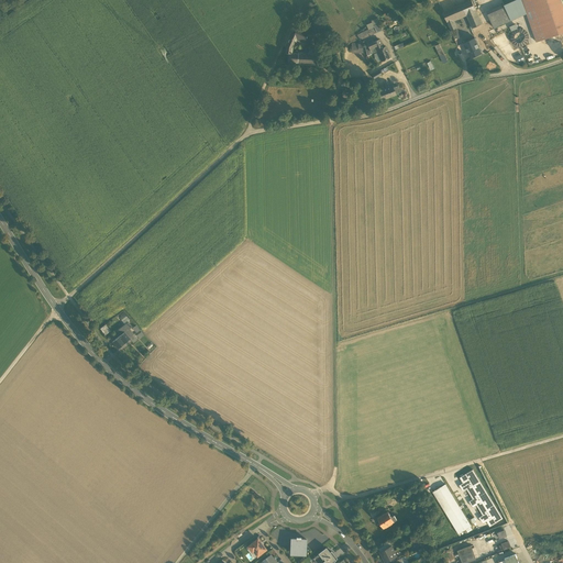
[(453,20),(466,13),(476,10),(471,0),(443,12),(448,22),(453,20)]
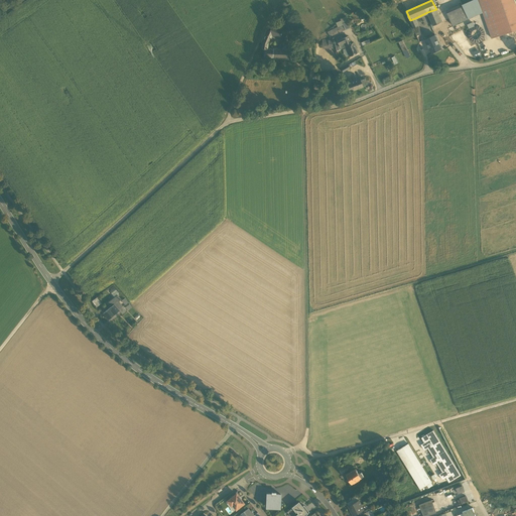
[(471,0),(462,4),(469,18),(483,12),(478,0),(471,0)]
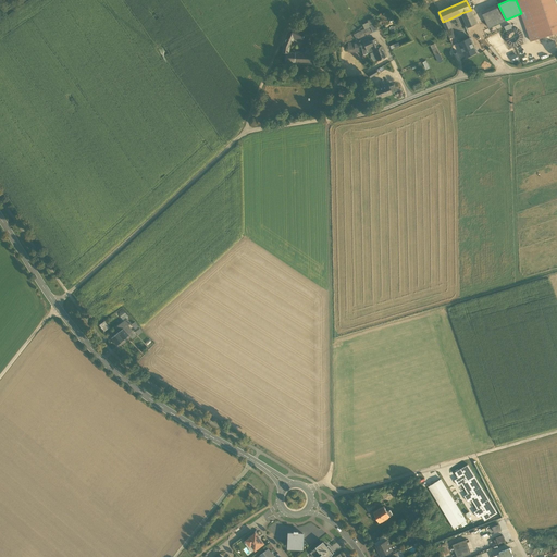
[(556,11),(553,0),(516,0),(521,13),(531,41),(541,38),(553,34),(556,32),(556,11)]
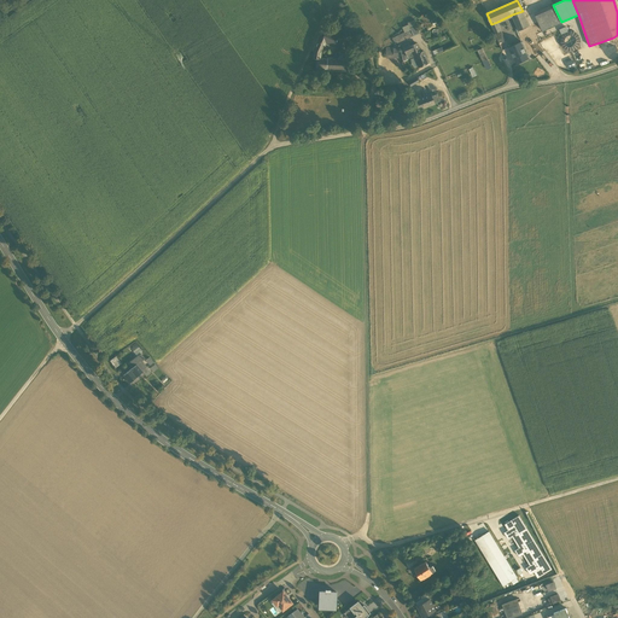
[(561,22),(553,5),(553,4),(535,12),(536,16),(542,30),(561,22)]
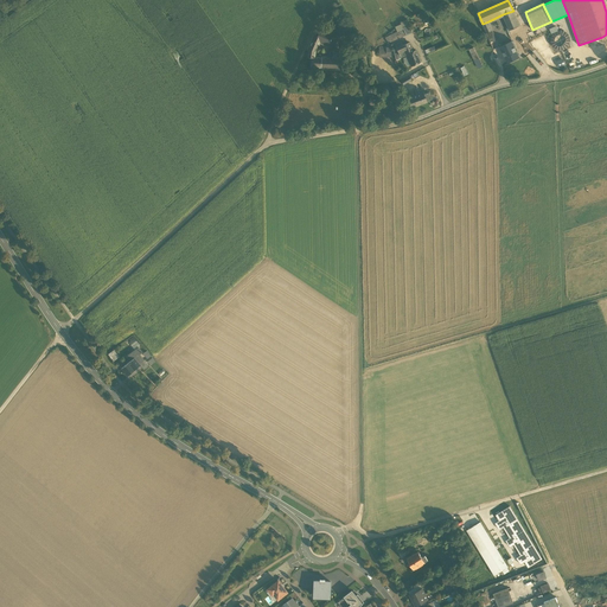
[(503,14),(508,26),(510,31),(510,30),(519,26),(513,11),(503,14)]
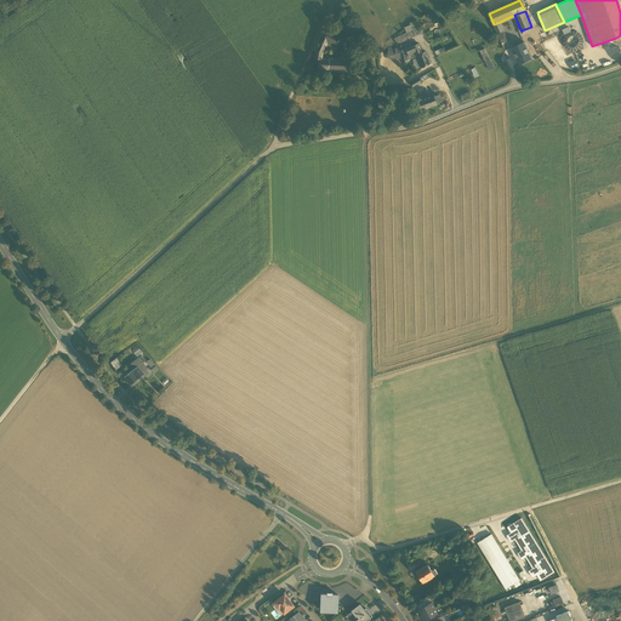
[(503,32),(500,22),(494,24),(497,34),(503,32)]
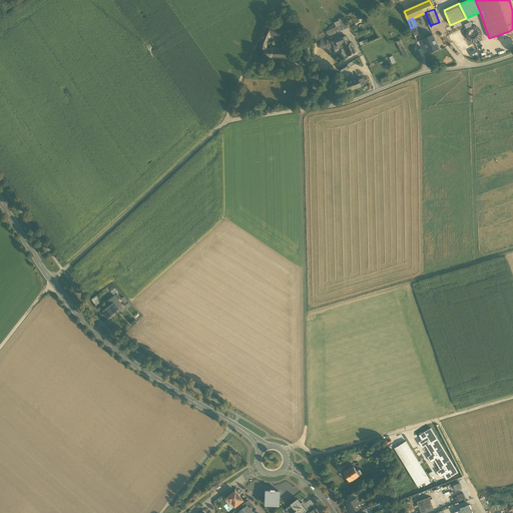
[(349,27),(346,21),(340,23),(341,24),(342,27),(343,30),(349,27)]
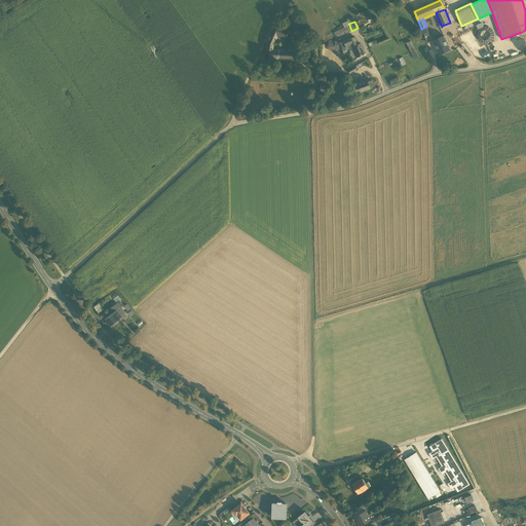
[(277,27),(273,34),(273,35),(277,36),(285,39),(288,31),(277,27)]
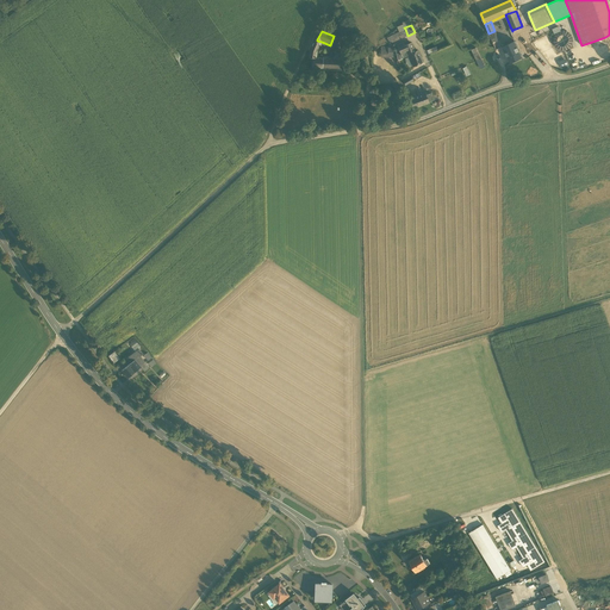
[(570,42),(572,42),(572,37),(570,33),(566,32),(561,31),(558,33),(555,37),(554,41),(556,41),(558,38),(560,35),(564,35),(567,36),(570,38),(570,42)]
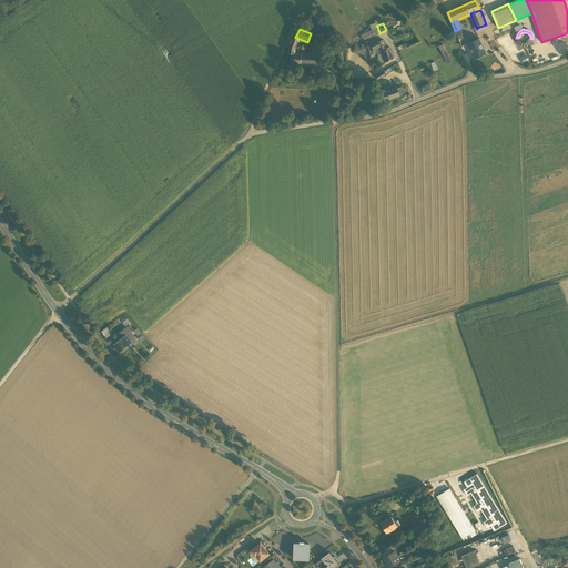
[(318,37),(311,33),(307,42),(315,46),(318,37)]
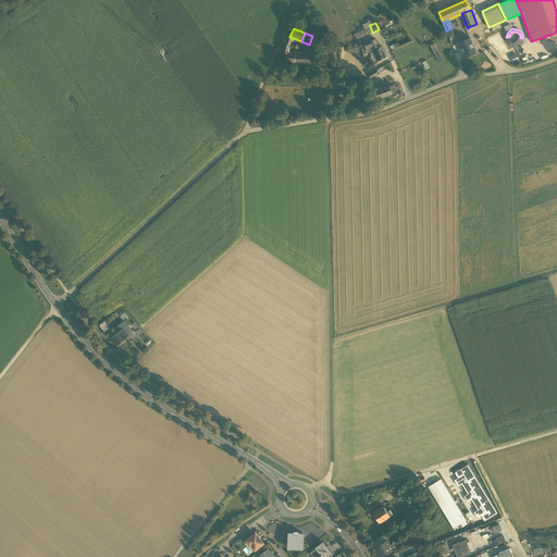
[(553,34),(541,38),(543,45),(555,40),(553,34)]
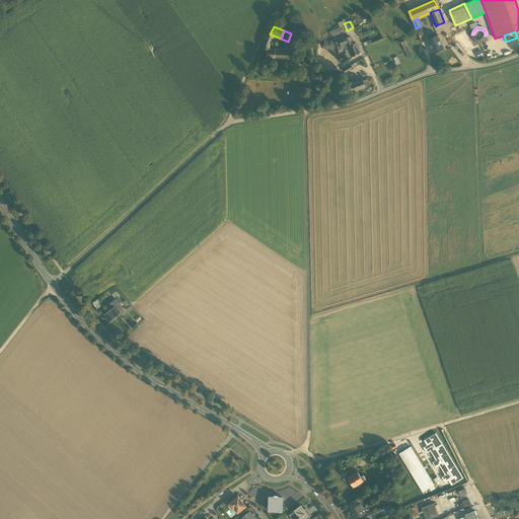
[(273,39),(274,35),(270,34),(270,33),(268,32),(264,44),(269,45),(272,39),(273,39)]
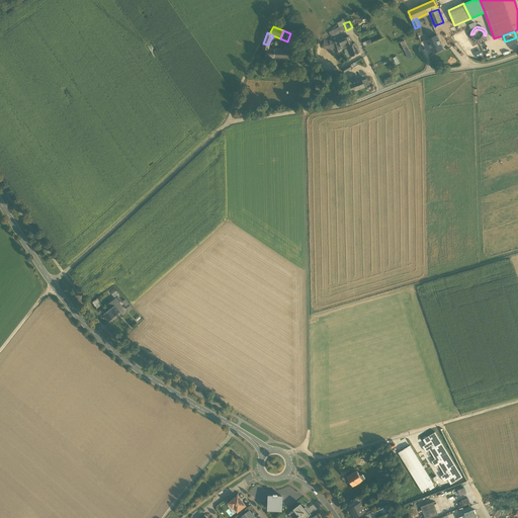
[(426,39),(424,33),(419,36),(421,42),(427,40),(426,39)]
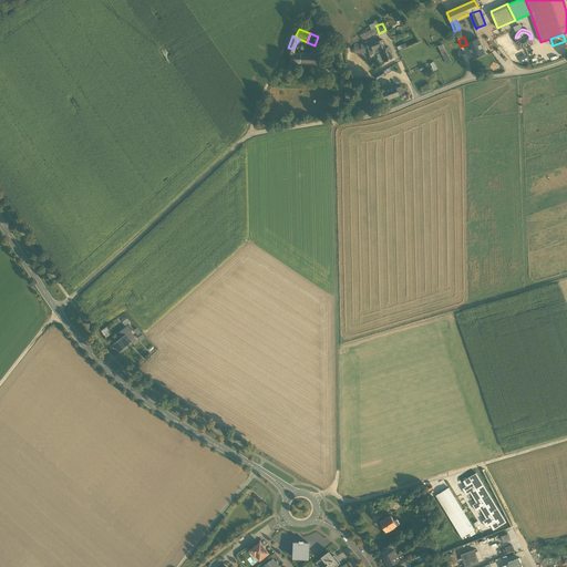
[(374,54),(380,52),(385,49),(382,40),(379,41),(378,39),(369,42),(370,45),(372,49),(374,54)]
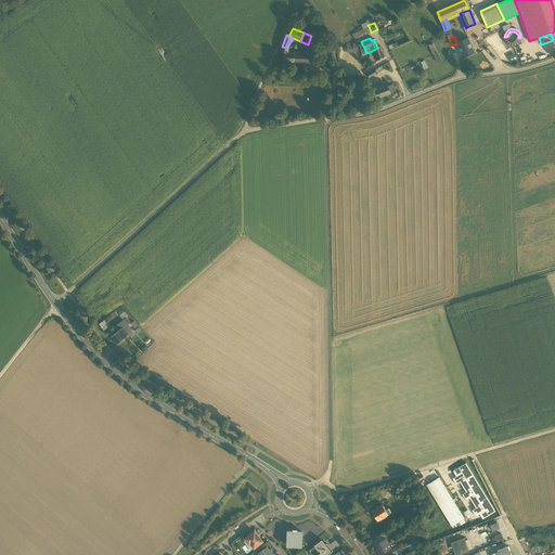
[(457,43),(464,57),(475,52),(468,38),(456,42),(457,43)]
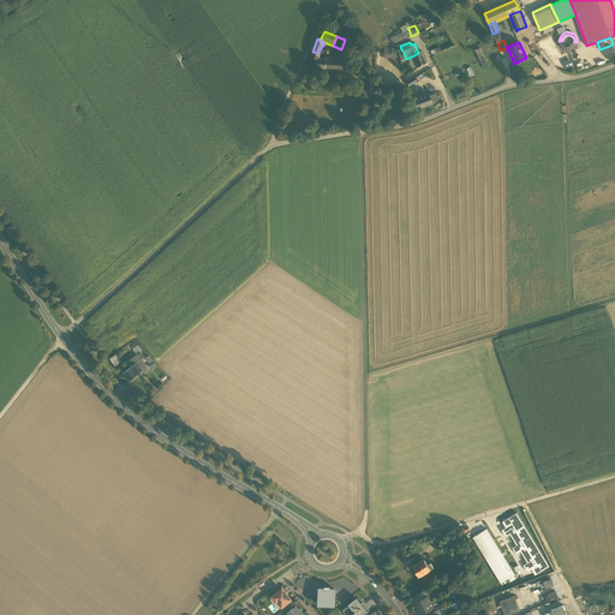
[(327,58),(329,58),(336,58),(341,49),(333,46),(327,58)]
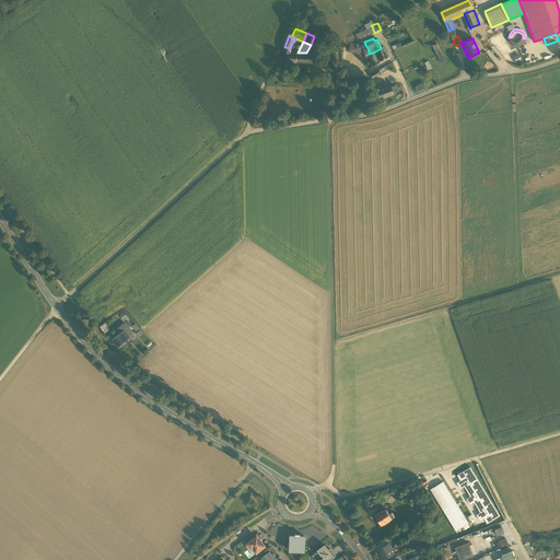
[(350,53),(360,51),(360,44),(357,44),(357,45),(354,45),(354,43),(350,43),(350,53)]
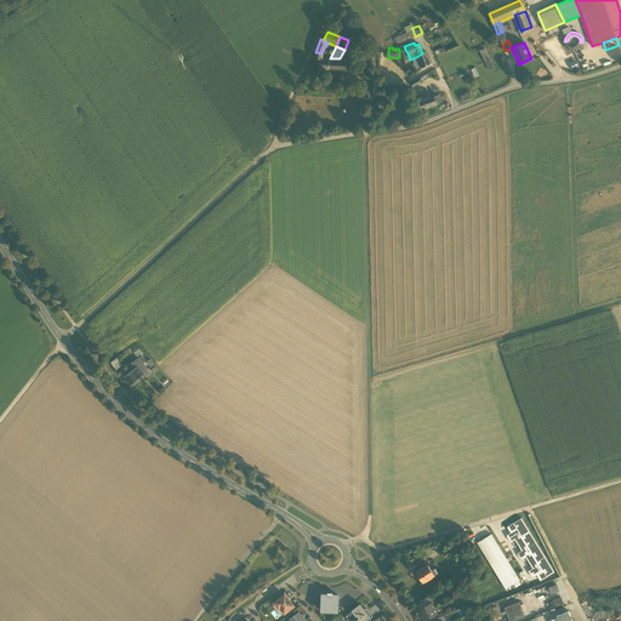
[(426,52),(422,53),(416,57),(421,67),(431,63),(426,52)]
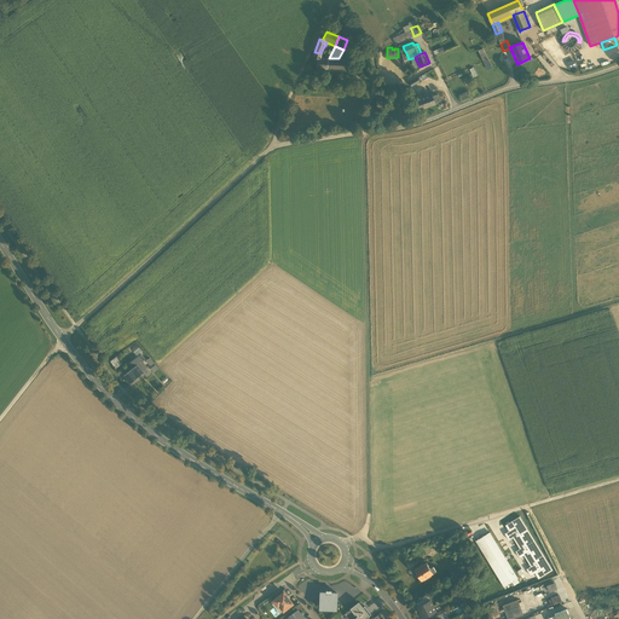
[(485,64),(487,69),(492,68),(490,62),(484,52),(480,53),(485,64)]
